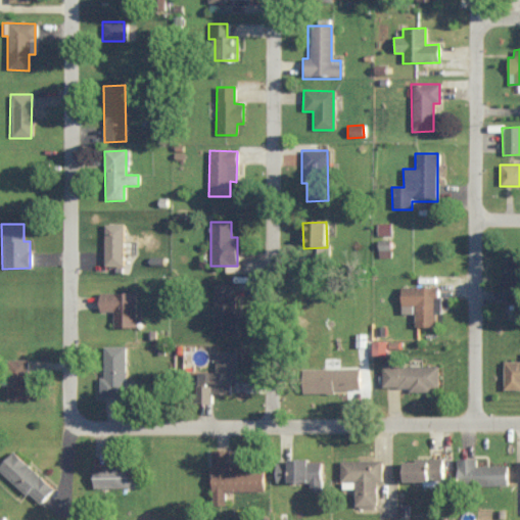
[(122,225),(103,226),(104,267),(123,267),(122,225)]
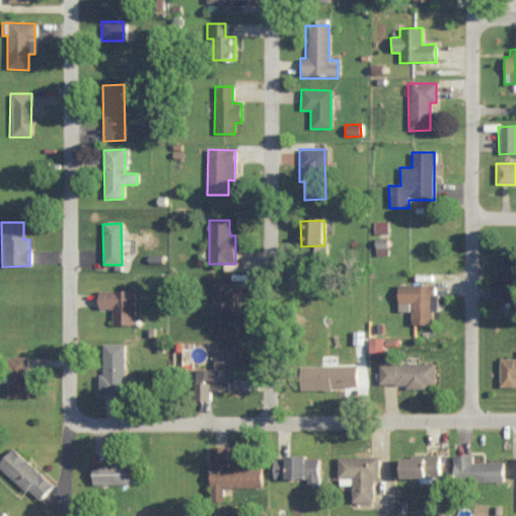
[(372,224),(373,234),(386,233),(385,223),(372,224)]
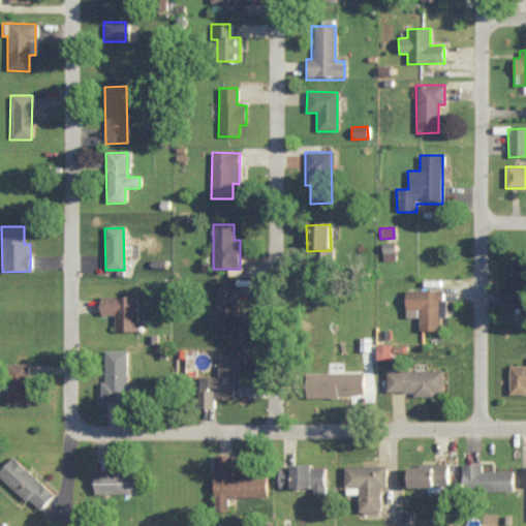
[(382,261),(394,261),(394,244),(381,244),(382,261)]
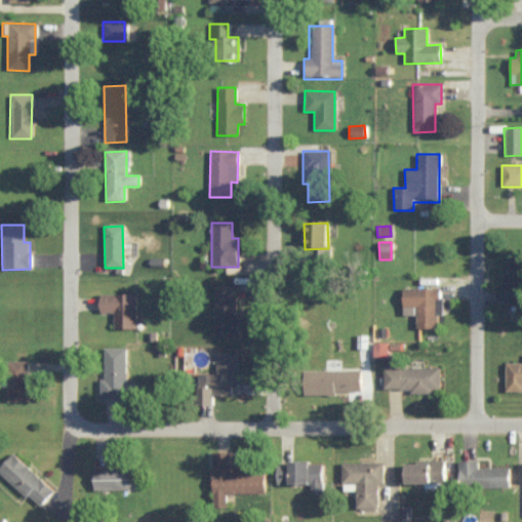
[(506,307),(521,307),(521,256),(507,256),(506,307)]
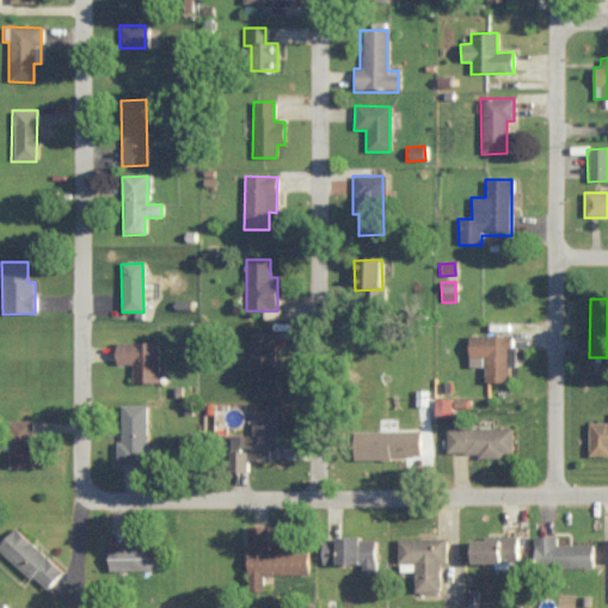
[(250,393),(277,392),(277,372),(274,372),(272,331),(247,331),(250,393)]
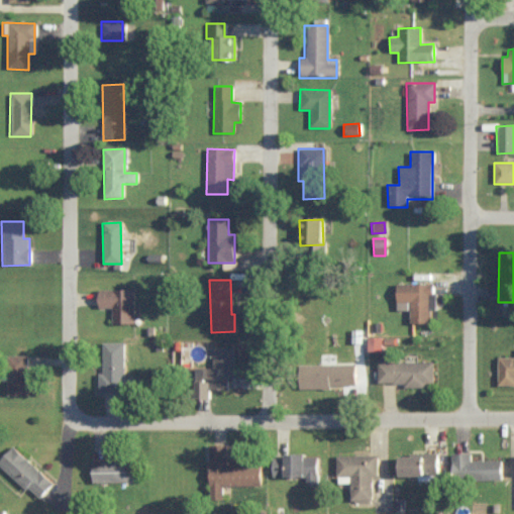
[(409,311),(409,323),(430,324),(430,311),(434,311),(434,285),(397,284),(396,311),(409,311)]
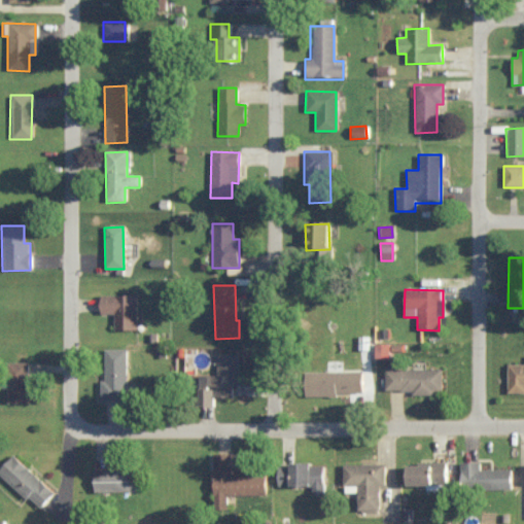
[(113,330),(135,329),(135,295),(99,295),(100,315),(113,314),(113,330)]
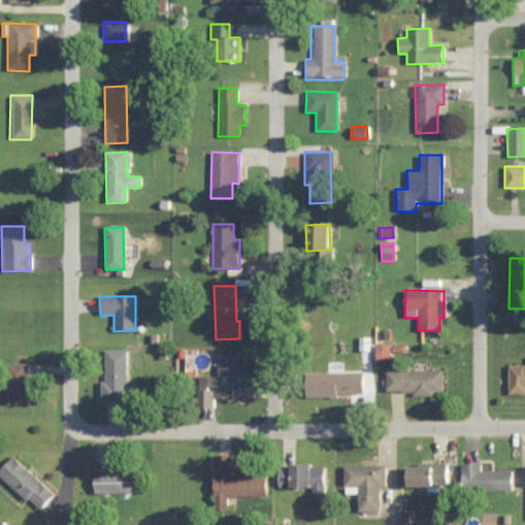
[(374,360),(389,360),(389,345),(374,346),(374,360)]
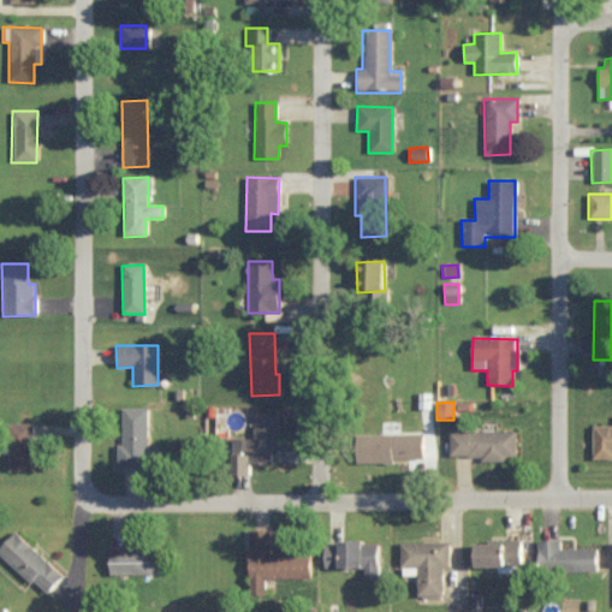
[(147,409),(120,408),(120,446),(117,446),(116,467),(146,468),(147,409)]
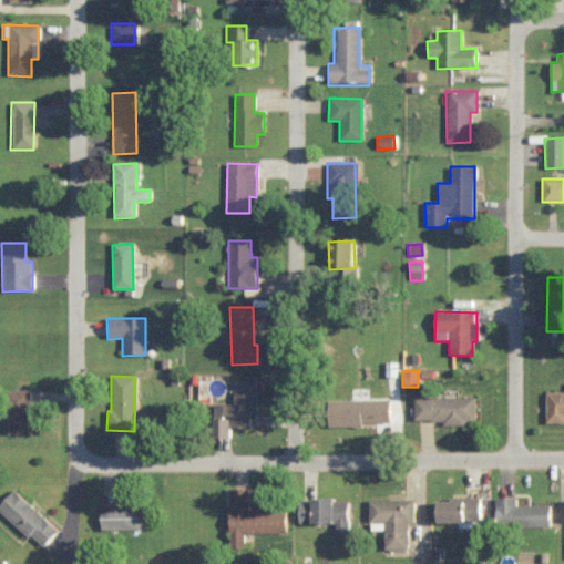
[(256,418),(255,381),(233,381),(233,404),(216,404),(216,438),(228,438),(228,428),(249,428),(249,418),(256,418)]
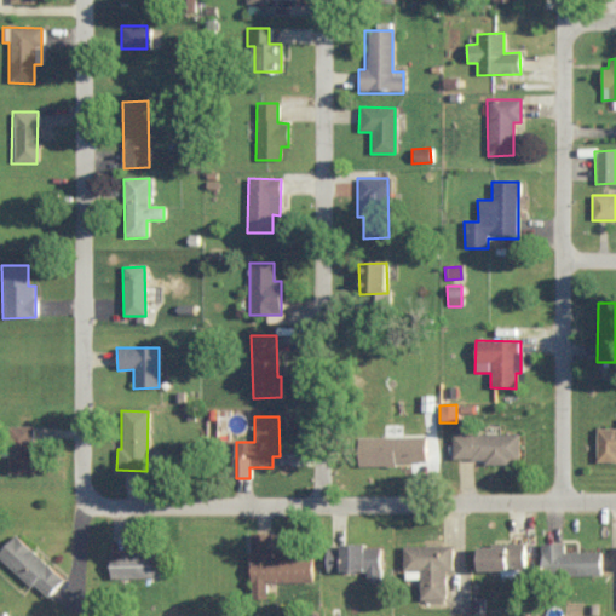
[(32,426),(7,427),(9,475),(40,473),(39,453),(33,453),(32,426)]
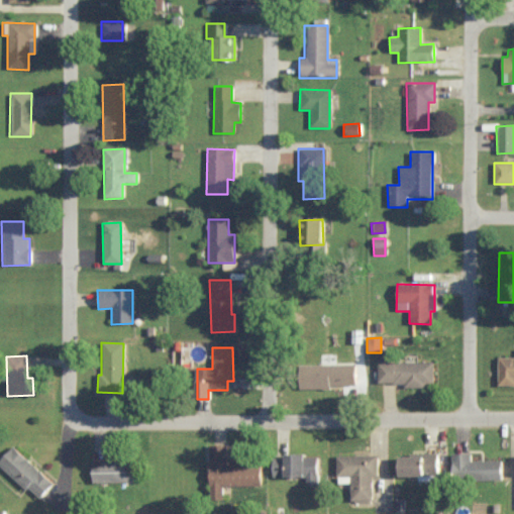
[(513,357),(497,357),(497,386),(513,386),(513,357)]
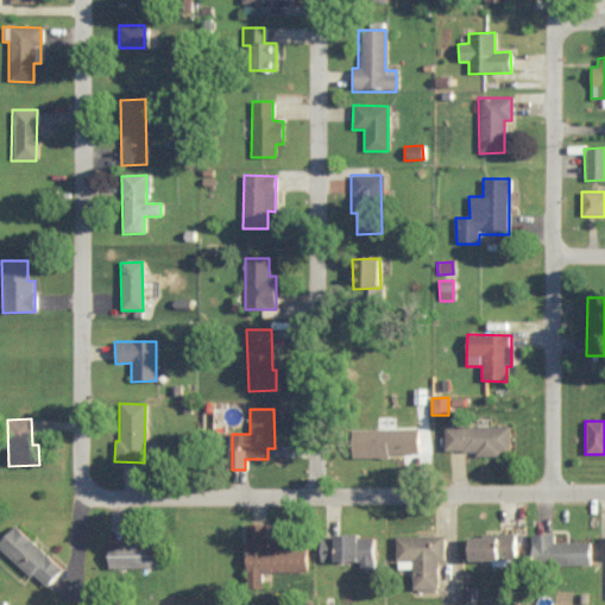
[(443,455),(509,454),(509,426),(443,427),(443,455)]
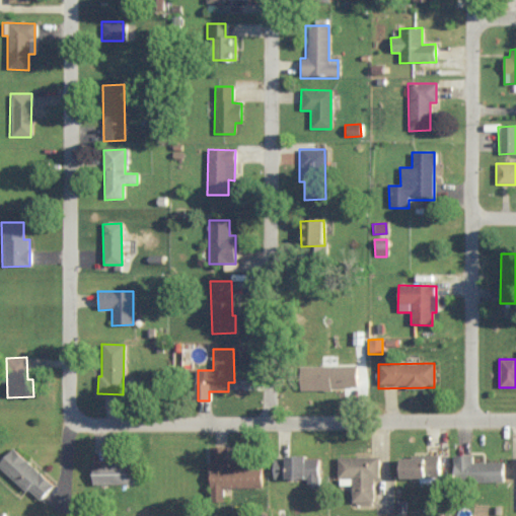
[(300,390),(330,390),(330,387),(356,387),(356,366),(299,367),(300,390)]
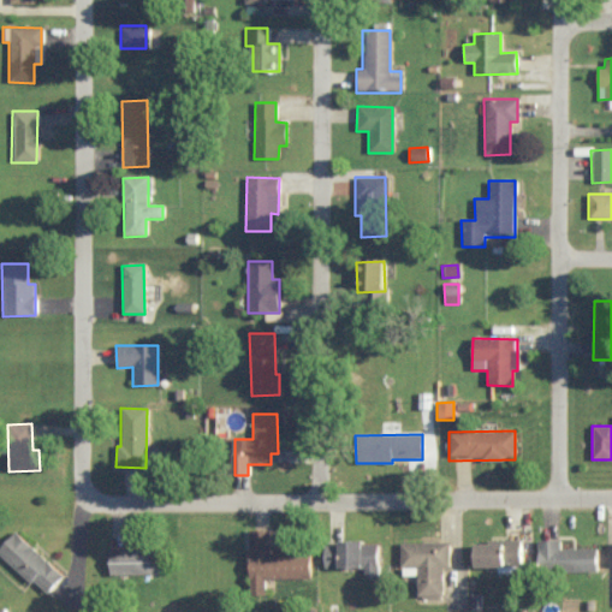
[(268,530),(248,530),(248,596),(263,596),(263,580),(309,580),(309,554),(268,554),(268,530)]
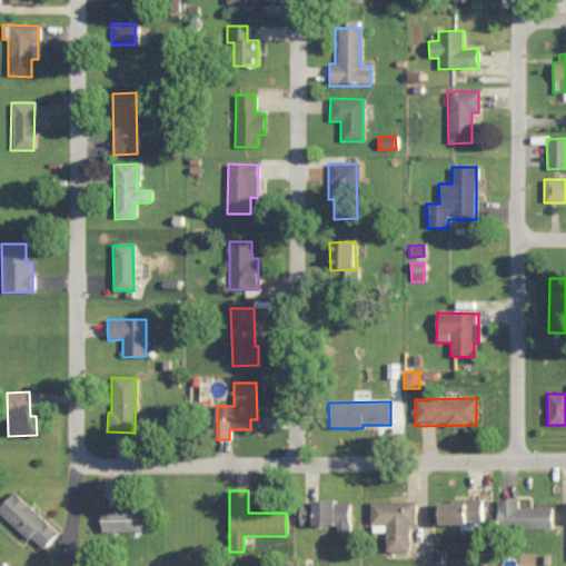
[(0,515),(27,540),(30,537),(42,549),(57,534),(13,493),(0,506),(0,515)]
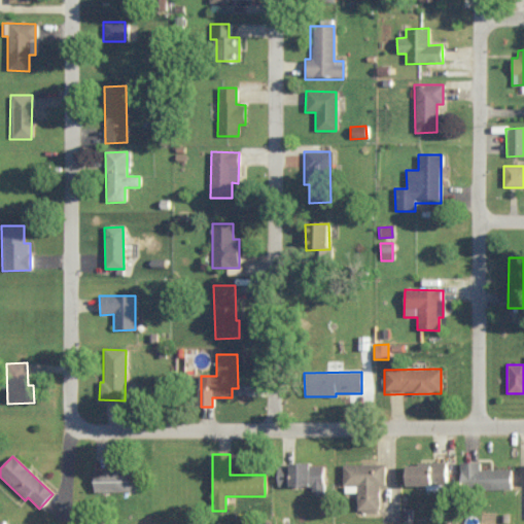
[(479,462),(459,463),(460,490),(511,489),(510,469),(479,470),(479,462)]
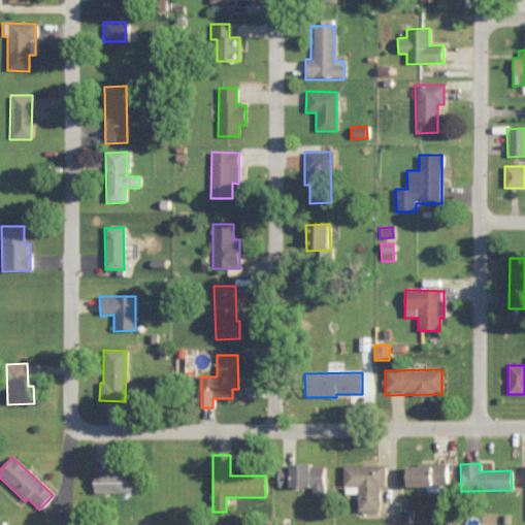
[(426,487),(426,492),(446,492),(446,464),(407,465),(407,487),(426,487)]
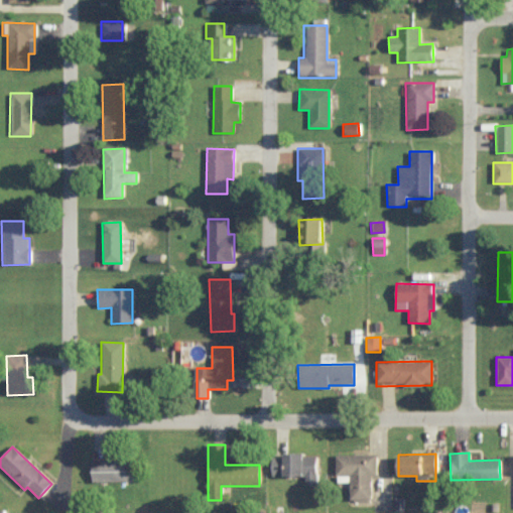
[(272,477),(303,476),(304,487),(316,486),(315,455),(271,457),(272,477)]
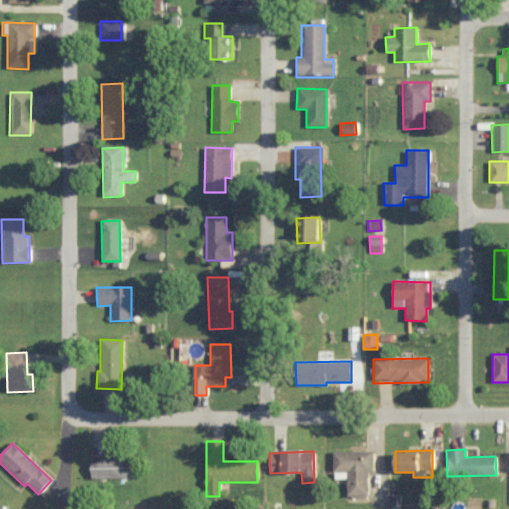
[(372,451),(332,452),(333,480),(347,479),(347,498),(367,498),(367,472),(373,472),(372,451)]
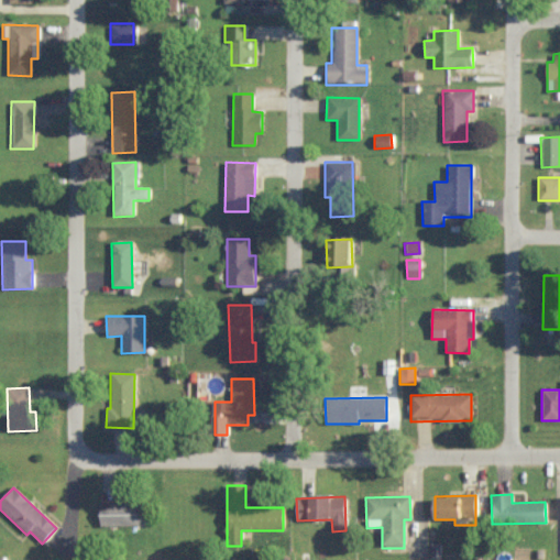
[(143,526),(142,502),(99,504),(100,527),(143,526)]
